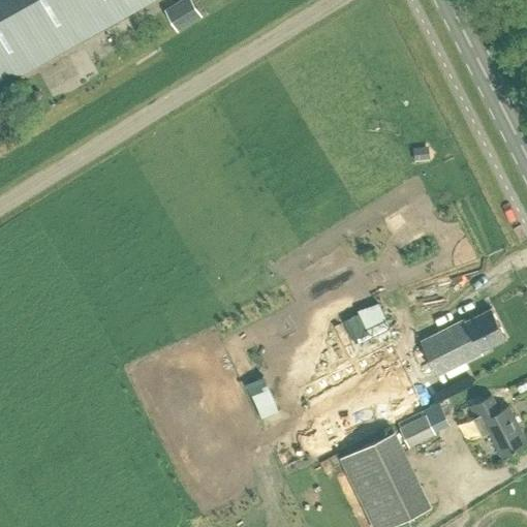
[(0,87),(156,0),(0,0),(0,87)]
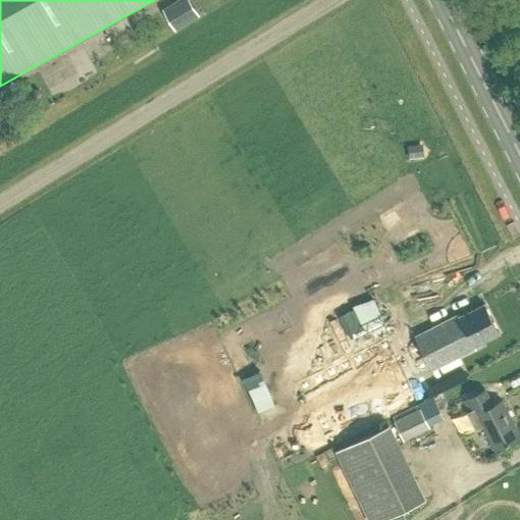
[(187,0),(176,0),(160,10),(172,31),(197,16),(187,0)]
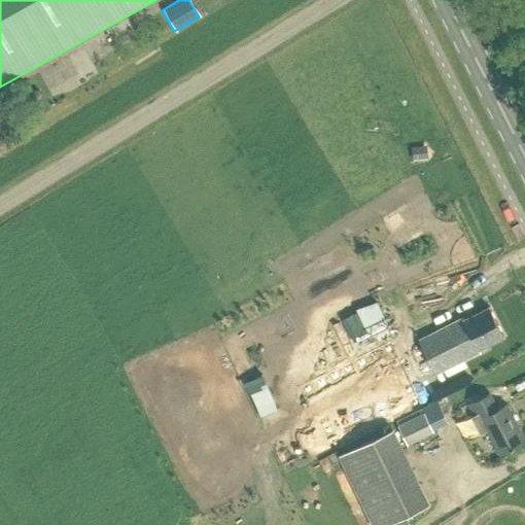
[(502,338),(488,310),(462,322),(461,320),(417,342),(433,376),(479,353),(478,350),(502,338)]
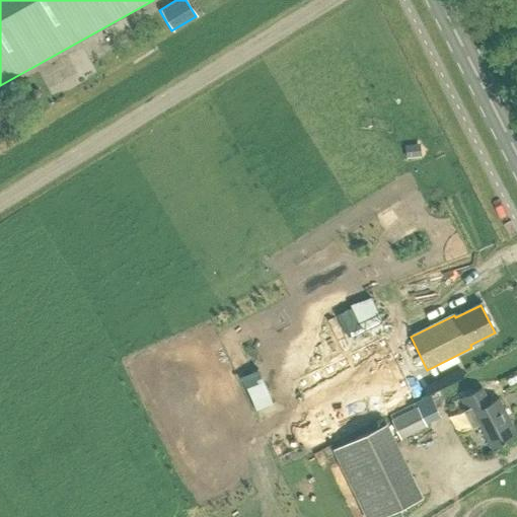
[(488,404),(479,389),(459,400),(464,412),(462,414),(470,430),(477,426),(490,450),(515,437),(497,400),(488,404)]
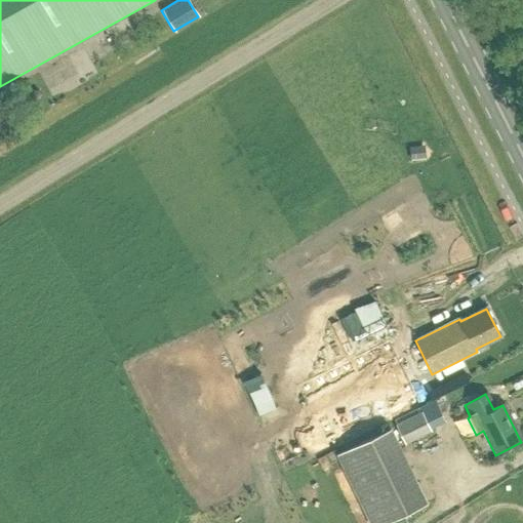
[(394,425),(403,444),(430,432),(420,412),(394,425)]
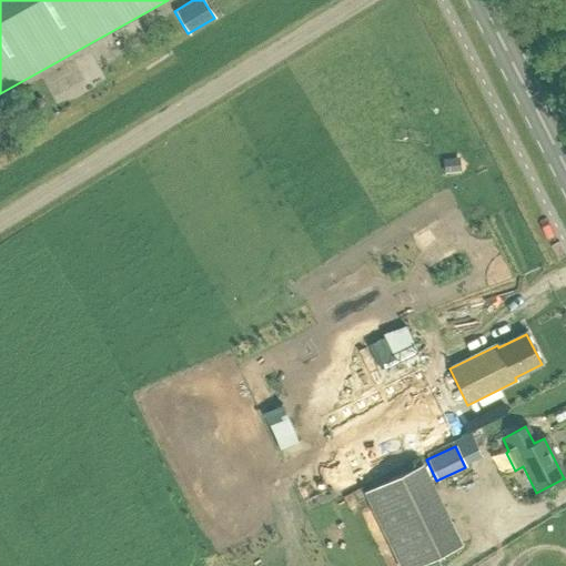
[(364,493),(398,565),(415,565),(461,544),(423,465),(364,493)]
